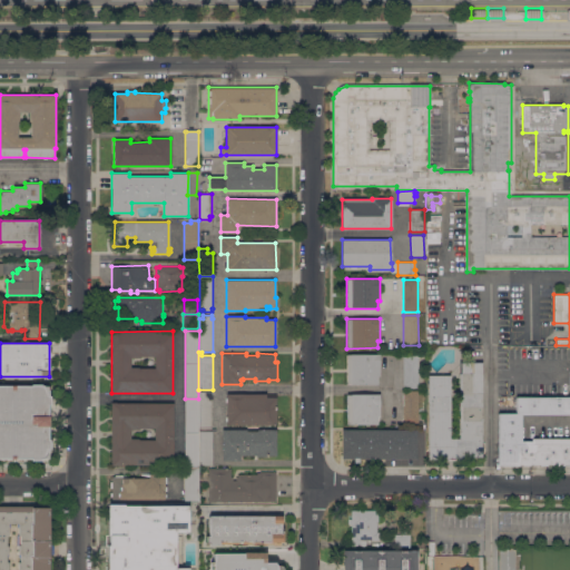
[(346,384),(346,354),(380,354),(380,376),(377,376),(377,384),(346,384)]
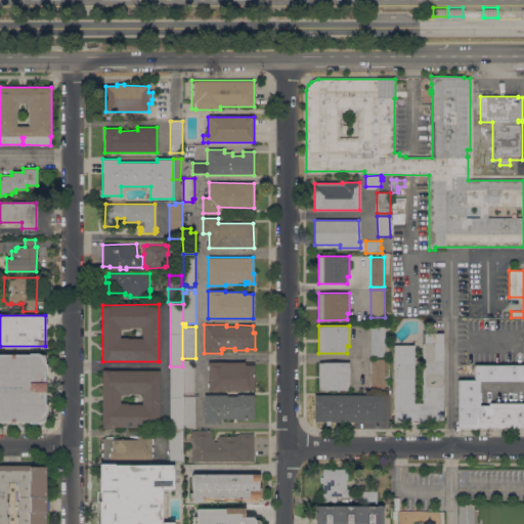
[(370,356),(370,326),(384,326),(384,332),(388,332),(388,338),(384,338),(384,358),(379,358),(379,356),(370,356)]
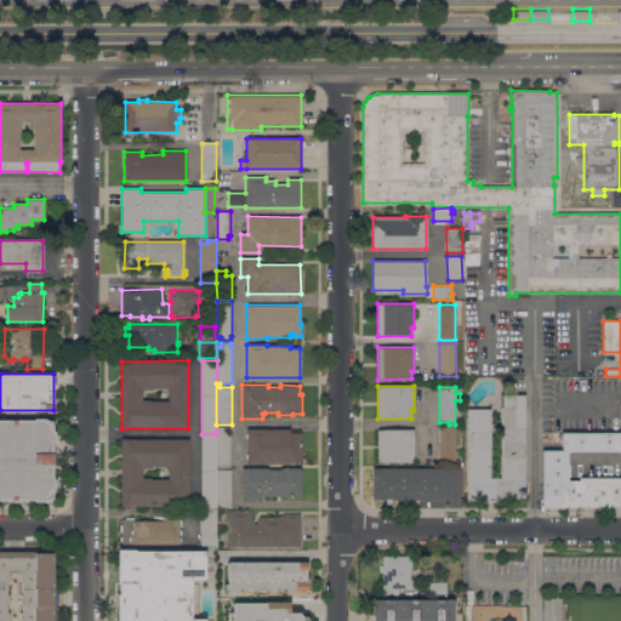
[(485,502),(485,500),(466,500),(466,409),(490,409),(490,476),(500,476),(500,394),(525,394),(525,496),(505,497),(505,500),(496,500),(496,502),(485,502)]
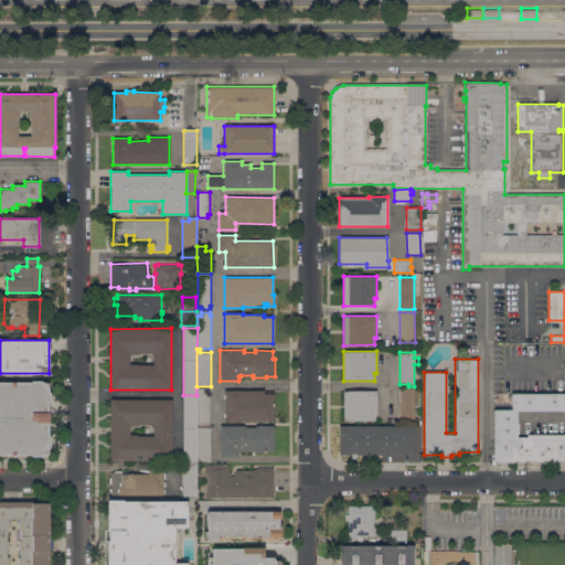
[(0,382),(31,382),(31,381),(42,381),(42,383),(48,382),(48,393),(50,393),(50,401),(48,401),(48,420),(48,436),(50,436),(50,445),(48,445),(48,455),(41,455),(41,456),(31,457),(31,455),(23,455),(23,457),(14,457),(14,455),(12,455),(12,457),(4,457),(4,455),(0,455),(0,382)]
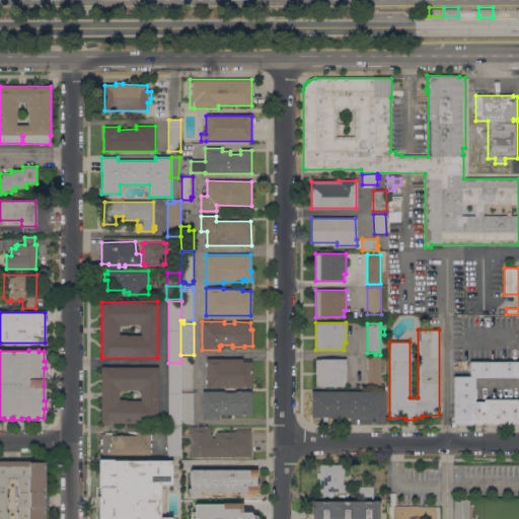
[(194,356),(194,389),(180,389),(180,363),(180,356),(194,356)]
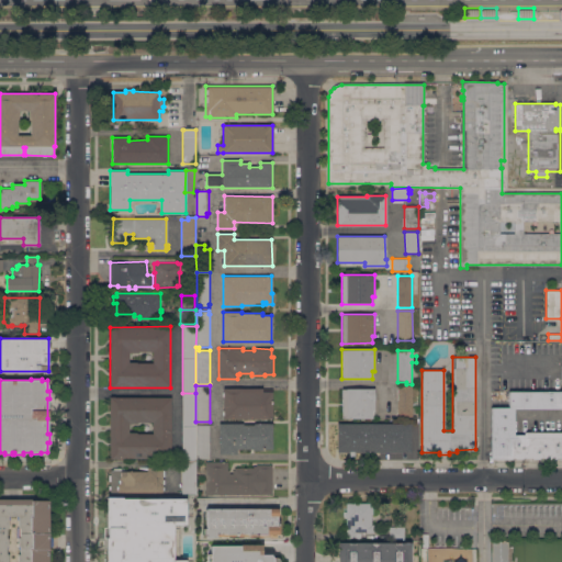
[(397,417),(397,385),(413,385),(413,417),(397,417)]
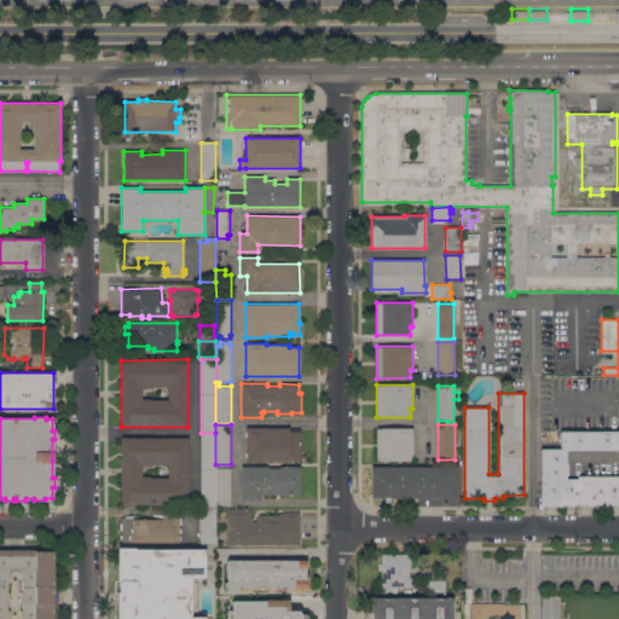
[(246,461),(246,427),(289,427),(289,428),(300,428),(300,461),(246,461)]
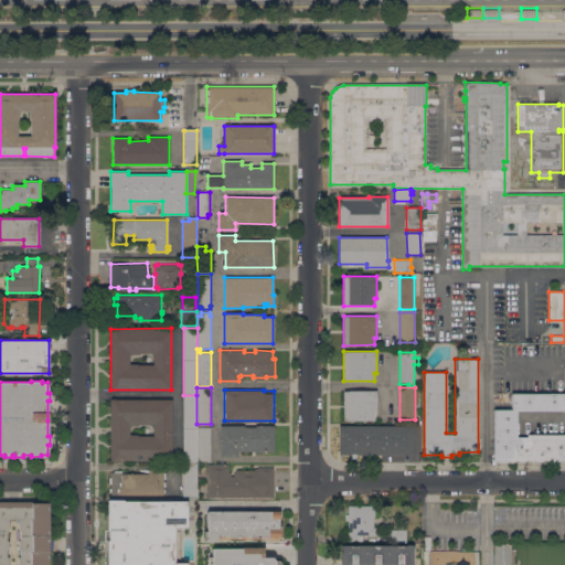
[(343,391),(376,391),(376,413),(374,413),(374,419),(343,419),(343,391)]
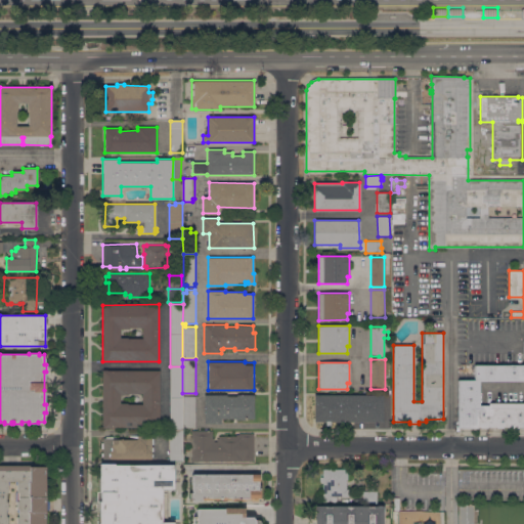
[(523,428),(457,428),(459,380),(474,380),(474,365),(523,365),(523,428)]
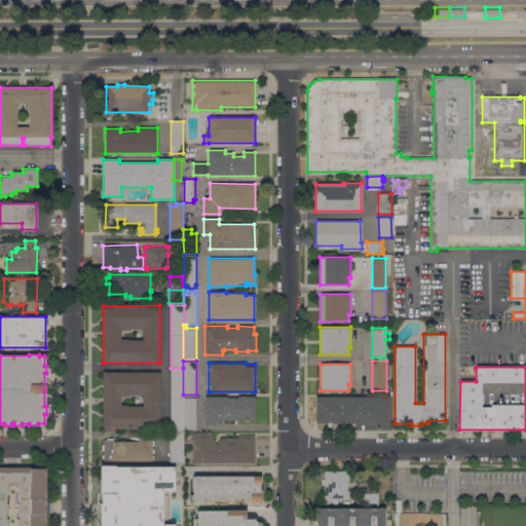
[(183,429),(183,431),(171,431),(171,368),(183,368),(183,395),(183,398),(183,429)]
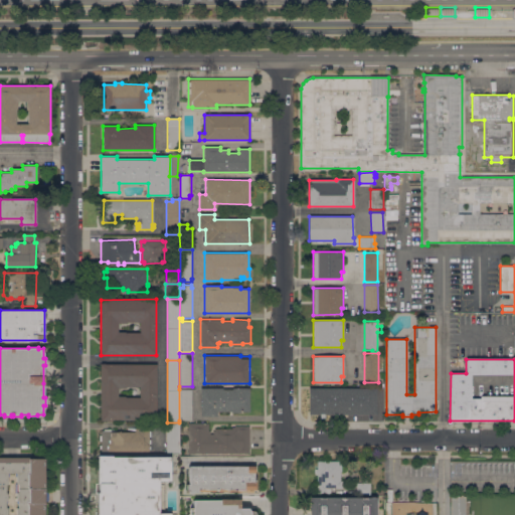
[(101,420),(101,363),(156,364),(156,420),(101,420)]
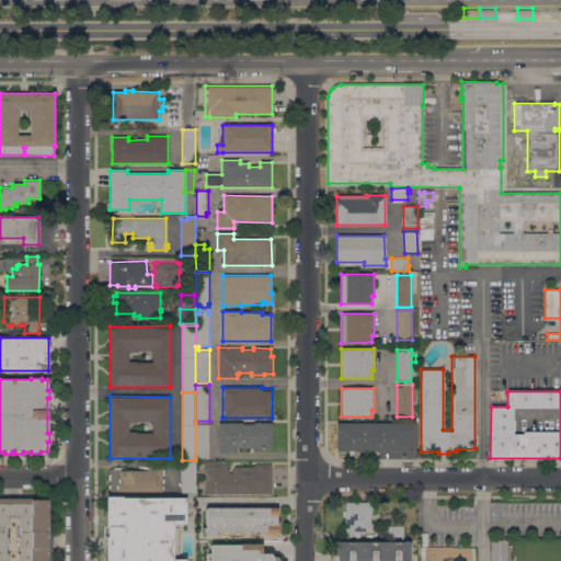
[(218,423),(242,423),(242,424),(253,424),(253,423),(271,423),(272,431),(273,448),(263,448),(263,449),(252,449),(252,448),(237,448),(237,453),(219,453),(218,423)]
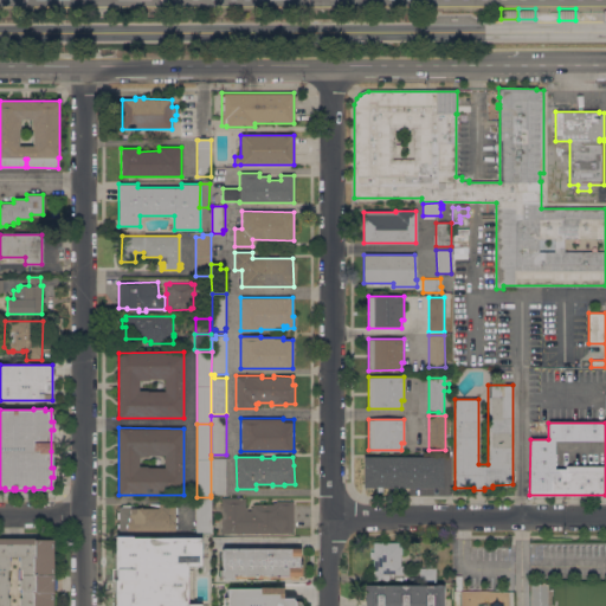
[(443,457),(443,488),(398,488),(398,492),(392,492),(392,488),(381,488),(381,491),(376,491),(376,488),(363,488),(363,457),(443,457)]
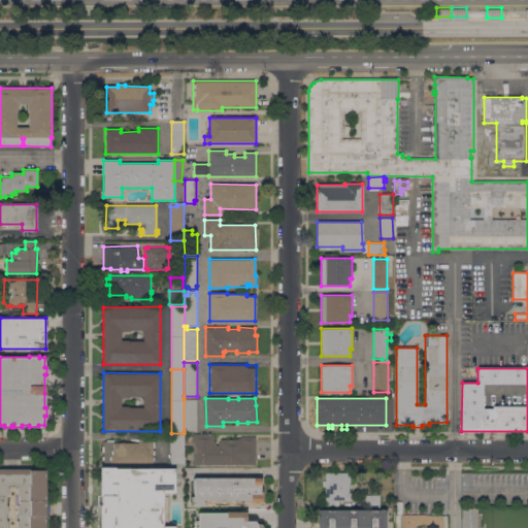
[(197,399),(197,431),(184,431),(184,399),(197,399)]
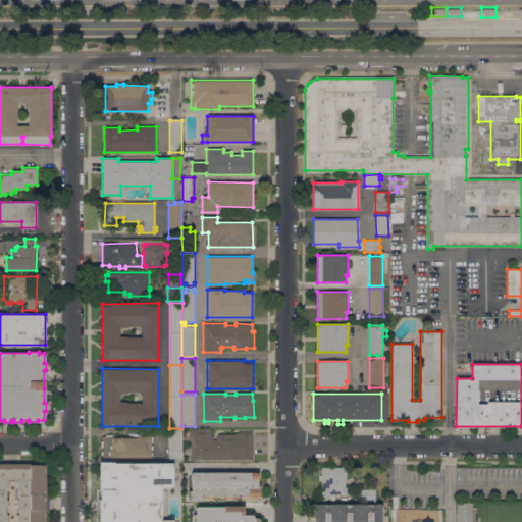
[(181,459),(169,459),(169,428),(181,428),(181,459)]
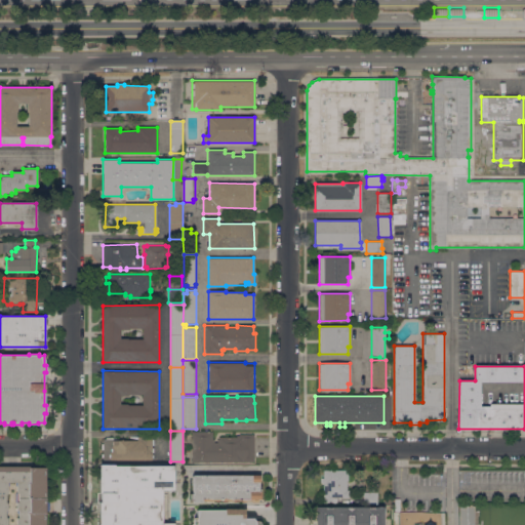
[(212,431),(212,439),(214,439),(214,442),(217,442),(217,439),(219,439),(219,437),(237,437),(237,435),(239,435),(239,434),(254,434),(254,461),(192,461),(192,445),(184,445),(184,431),(212,431)]
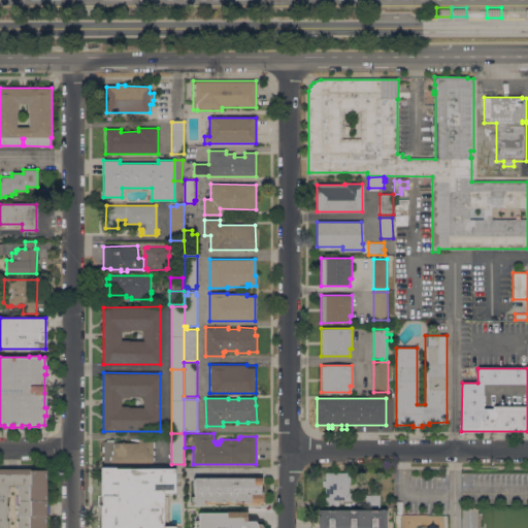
[(113,442),(137,442),(137,439),(140,439),(140,438),(153,438),(153,441),(154,441),(154,448),(153,448),(153,451),(154,451),(154,455),(153,455),(153,457),(154,457),(154,460),(153,460),(153,462),(109,462),(109,463),(106,463),(106,462),(103,462),(103,460),(102,460),(102,457),(103,457),(103,452),(102,452),(102,447),(103,447),(103,441),(106,441),(106,440),(113,440),(113,442)]
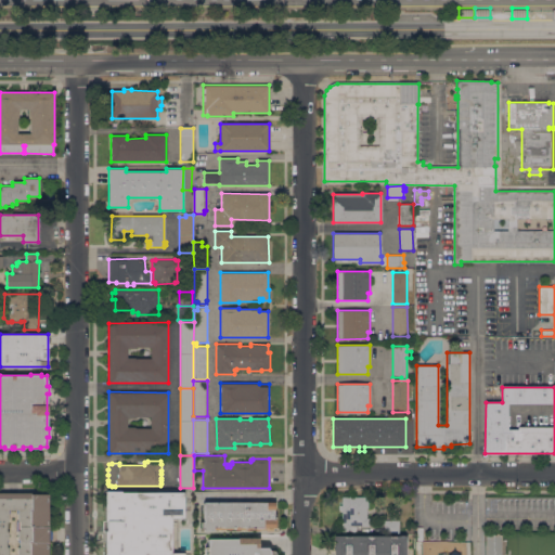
[(105,554),(105,531),(106,531),(106,521),(105,521),(105,491),(121,491),(121,492),(183,492),(183,518),(178,518),(178,553),(183,553),(183,554),(105,554)]
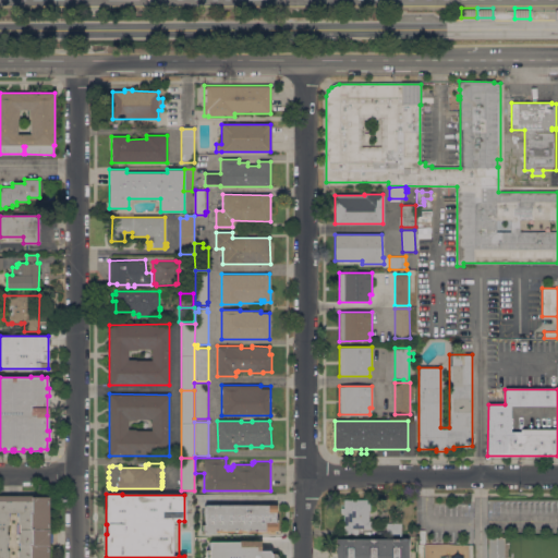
[(0,557),(0,495),(31,495),(31,497),(48,496),(49,532),(52,532),(52,543),(48,543),(48,557),(0,557)]
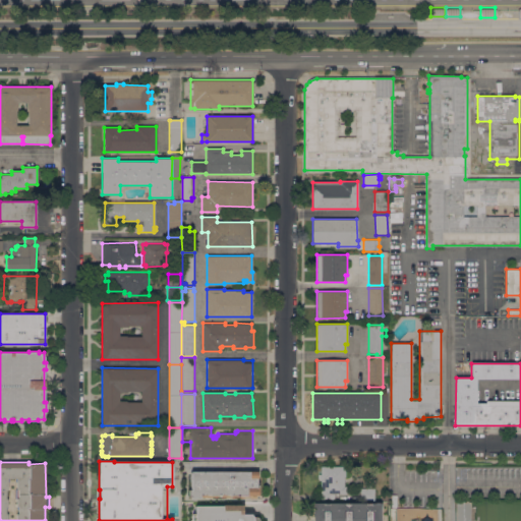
[(321,466),(346,465),(346,477),(344,477),(344,486),(346,486),(346,494),(330,494),(330,501),(322,502),(321,466)]
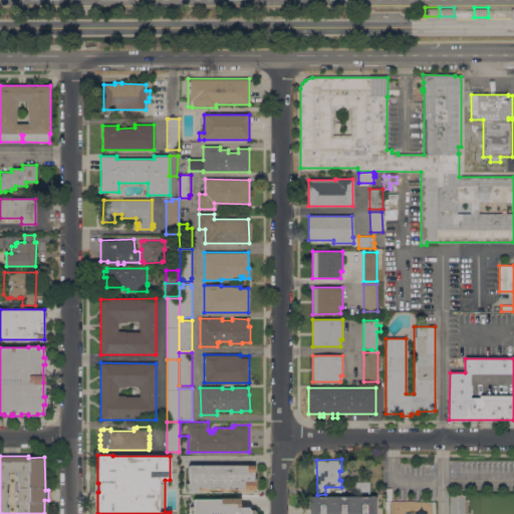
[(254,465),(254,480),(256,480),(256,488),(254,488),(254,491),(246,491),(246,490),(242,490),(242,492),(228,492),(228,490),(223,490),(223,491),(187,491),(187,483),(189,483),(189,465),(254,465)]
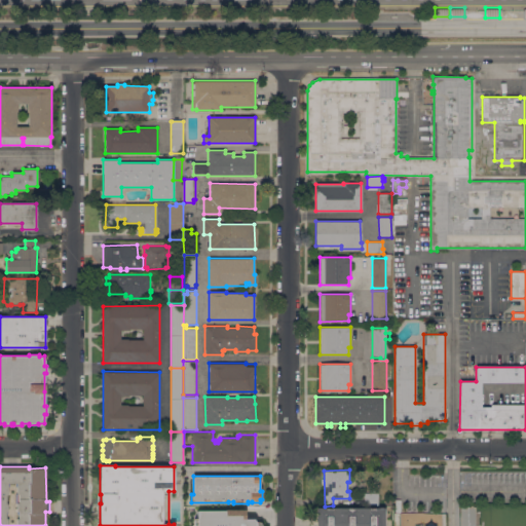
[(365,505),(365,496),(359,496),(359,494),(365,493),(378,493),(378,505),(365,505)]
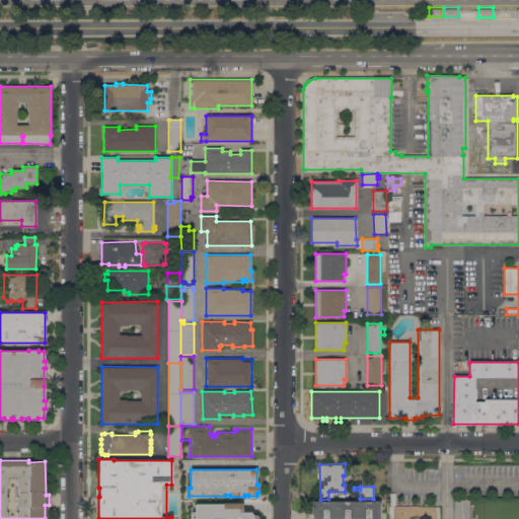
[(454,518),(454,500),(469,500),(469,518),(454,518)]
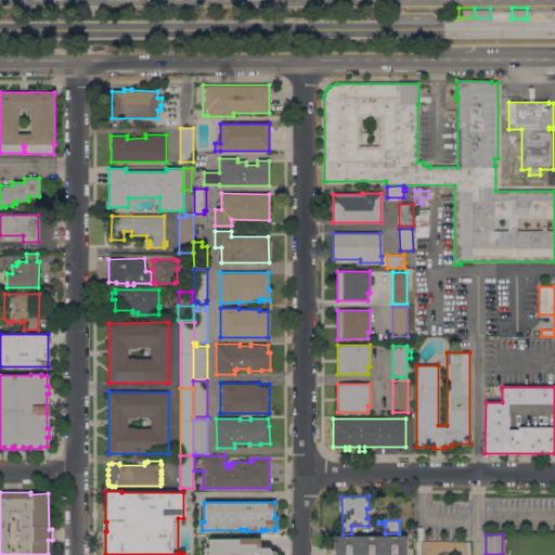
[(396,536),(396,538),(397,538),(397,536),(407,536),(405,554),(334,554),(334,536),(396,536)]
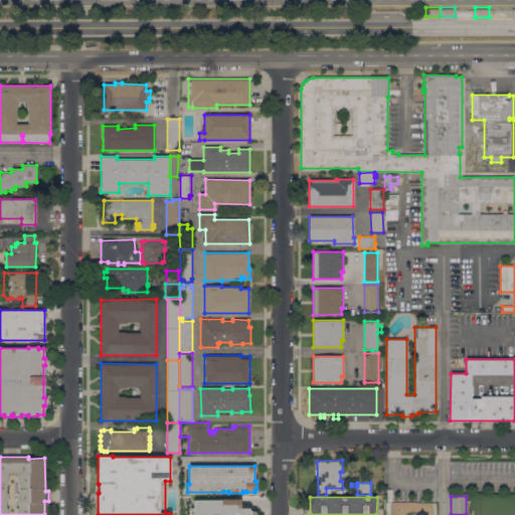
[(243,510),(243,512),(244,512),(244,514),(217,514),(217,507),(223,507),(223,504),(222,504),(222,502),(223,502),(223,500),(231,499),(247,499),(247,501),(248,501),(248,504),(247,504),(247,507),(246,507),(246,508),(244,510),(243,510)]
